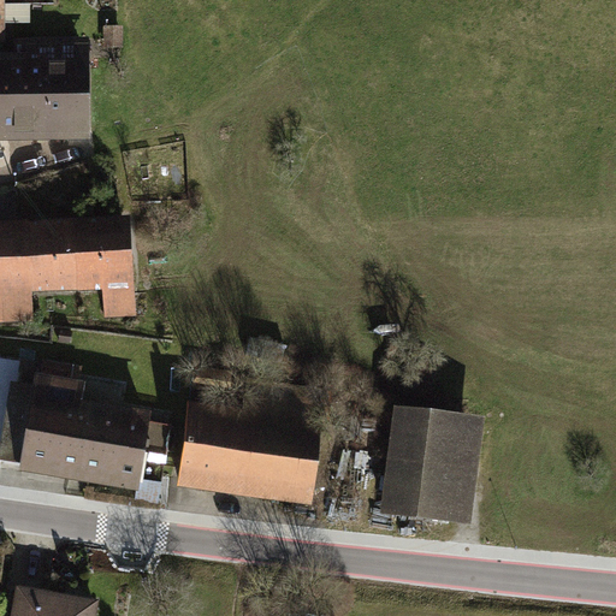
[(87,60),(0,61),(0,141),(88,140),(87,60)]
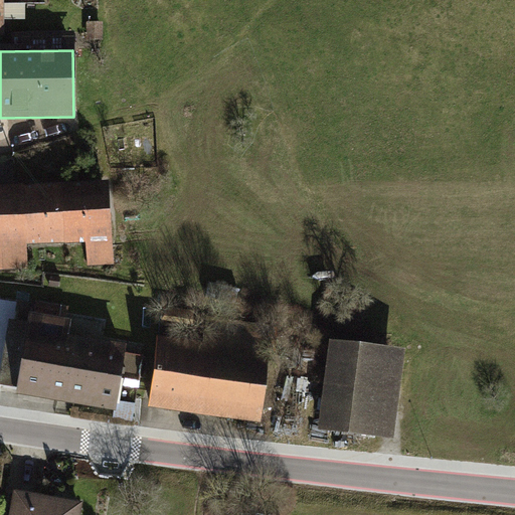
[(110,182),(0,187),(0,272),(29,271),(27,247),(86,244),(87,267),(115,265),(110,182)]
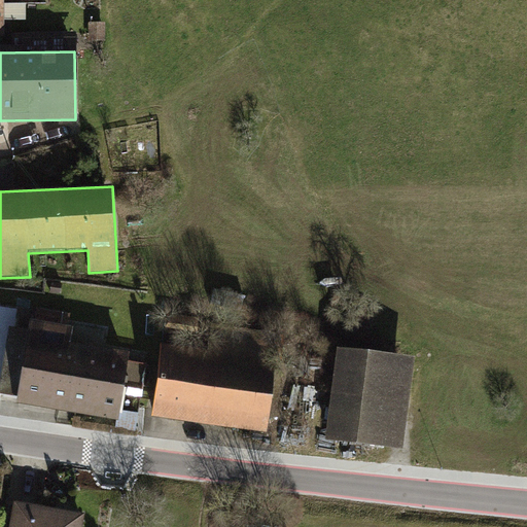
[(73,329),(32,322),(18,403),(116,420),(128,354),(71,344),(73,329)]
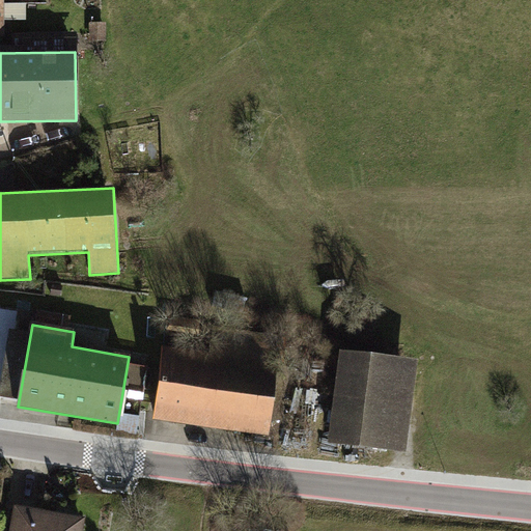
[(282,340),(164,325),(151,420),(270,437),(282,340)]
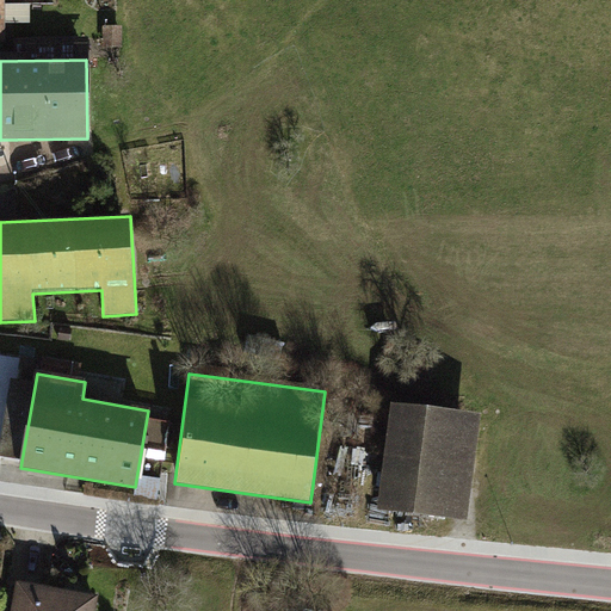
[(481,414),(390,403),(377,508),(468,520),(481,414)]
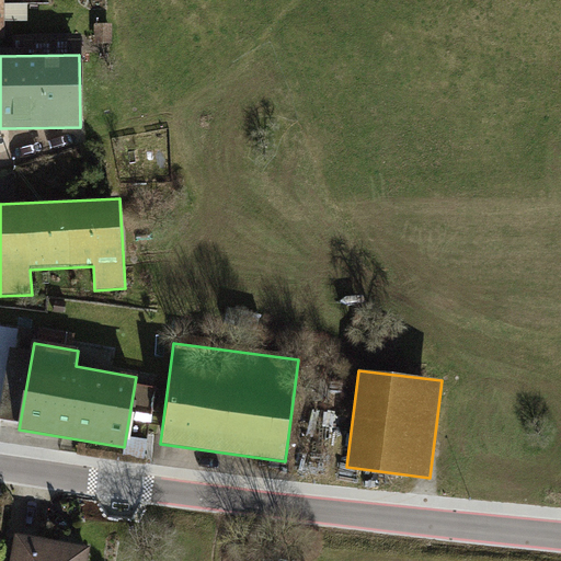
[(87,560),(90,549),(14,536),(9,560),(87,560)]
